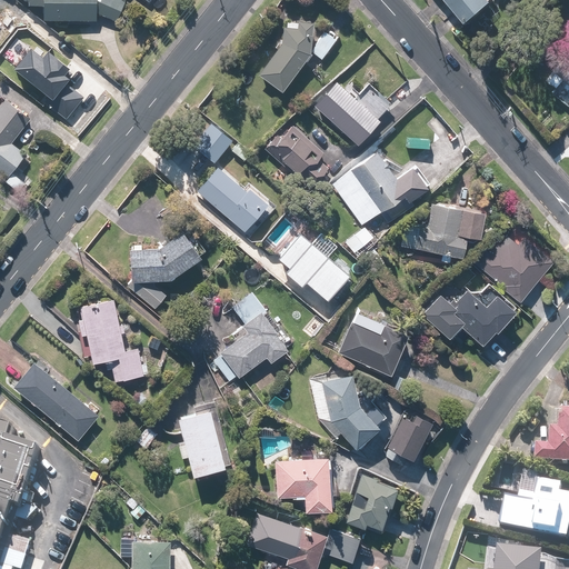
[(125,1),(122,0),(27,0),(31,6),(45,5),(45,18),(96,21),(102,16),(116,20),(125,1)]
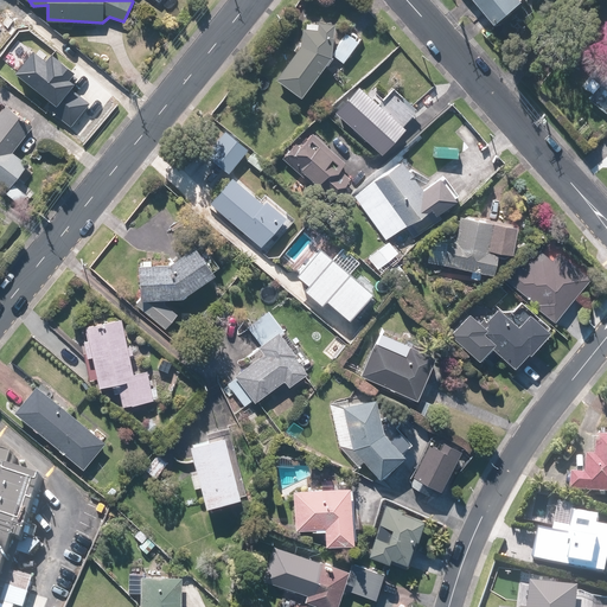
[(477,0),(497,23),(523,0),(477,0)]
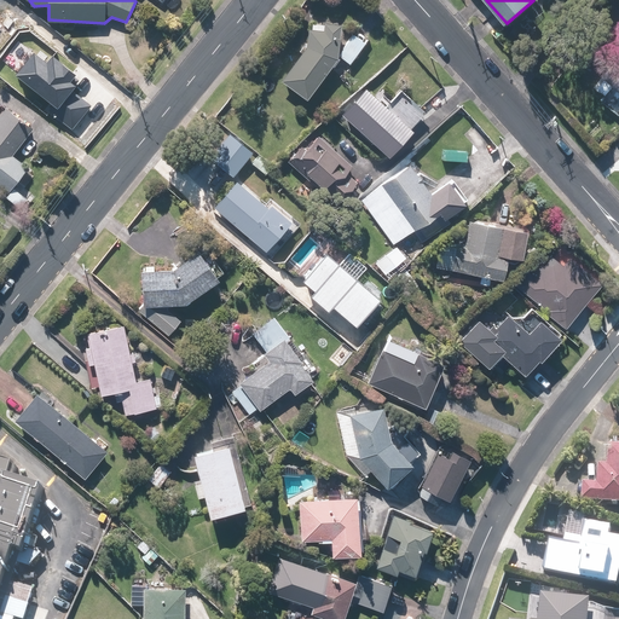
[(308,29),(306,47),(281,81),(306,99),(337,58),(341,25),(324,23),(324,30),(308,29)]
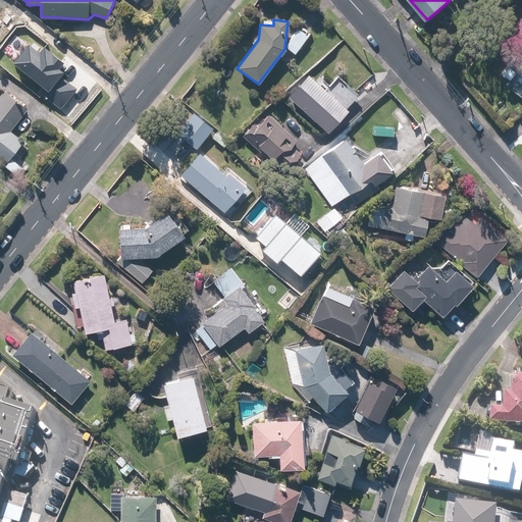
[(285,47),(295,54),(308,36),(299,29),(285,47)]
